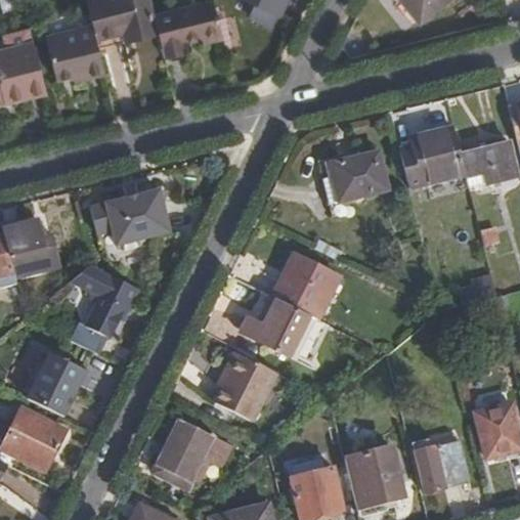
[(155,12),(150,0),(88,0),(93,25),(99,48),(127,41),(124,31),(157,25),(155,12)]
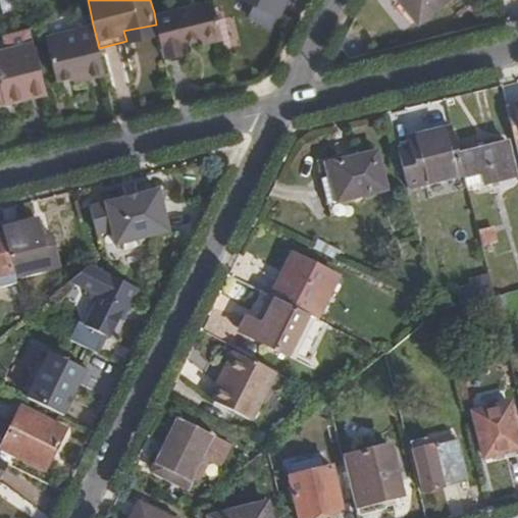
[(222,38),(213,0),(209,0),(154,12),(156,24),(158,34),(164,56),(186,50),(184,40),(196,37),(198,45),(222,38)]
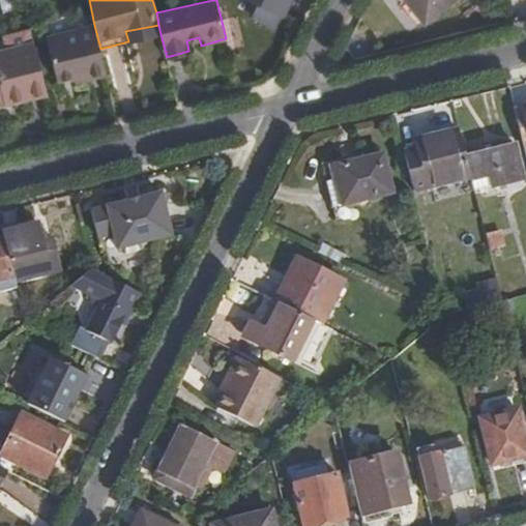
[(263,0),(279,8),(283,0),(263,0)]
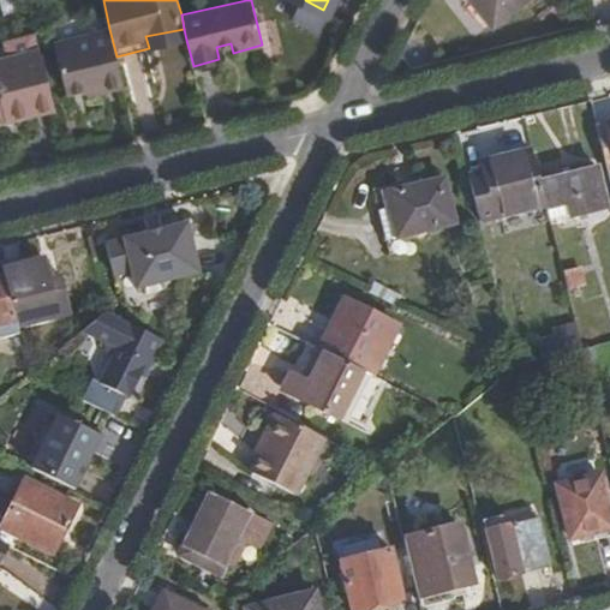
[(468,0),(489,27),(521,0),(468,0)]
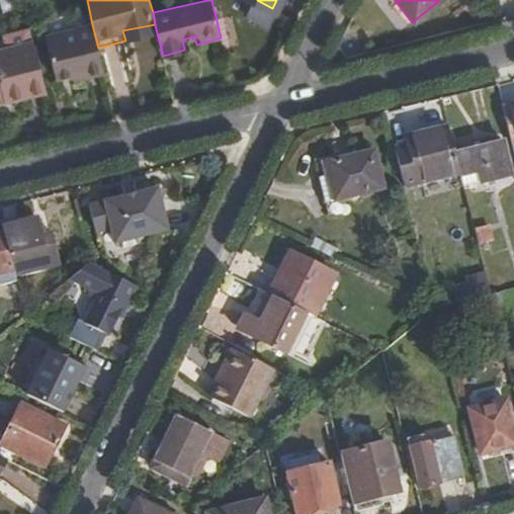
[(0,95),(27,88),(28,94),(47,91),(32,34),(29,21),(0,28),(0,32),(1,36),(0,36),(0,95)]
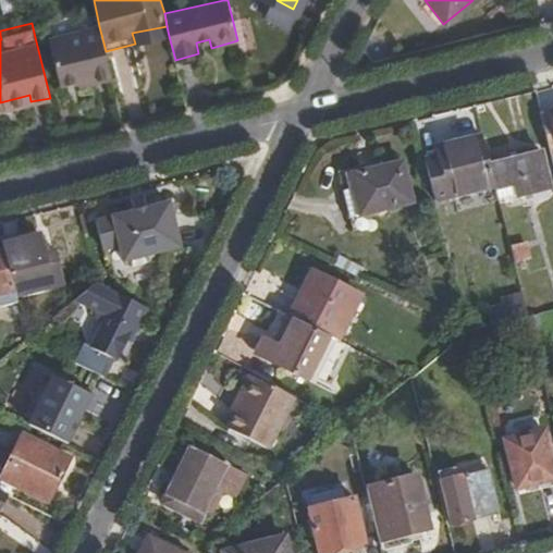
[(106,51),(99,26),(48,37),(58,83),(76,78),(89,75),(90,81),(110,75),(106,51)]
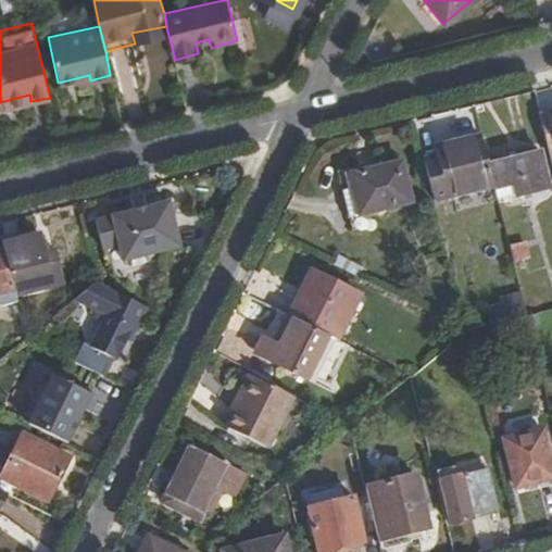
[(132,33),(135,44),(168,36),(166,26),(132,33)]
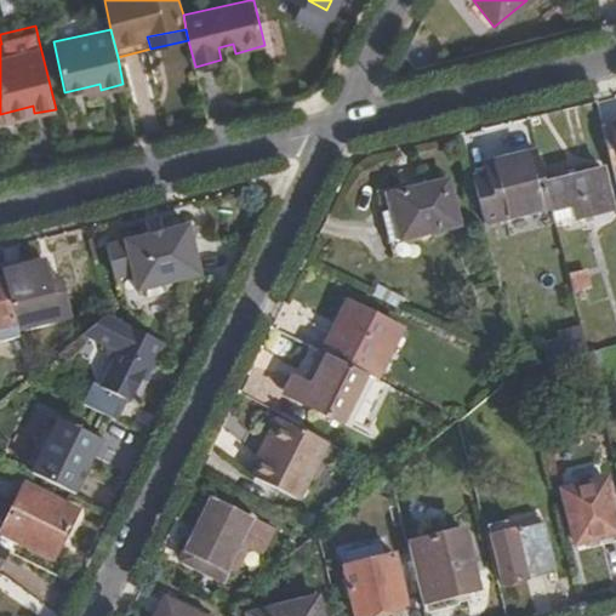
[(33,106),(0,114),(0,120),(34,113),(33,106)]
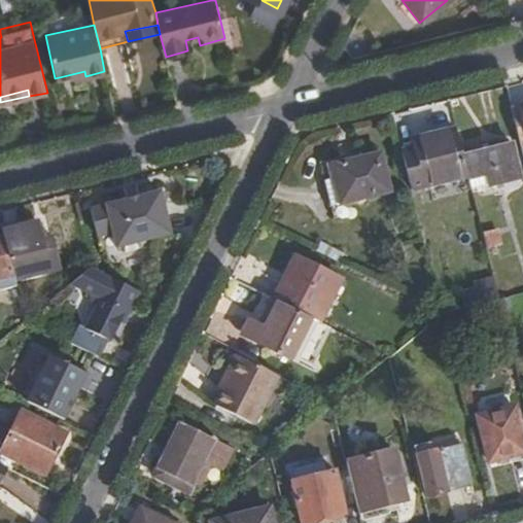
[(460,140),(456,125),(412,136),(415,151),(404,153),(411,188),(468,174),(460,140)]
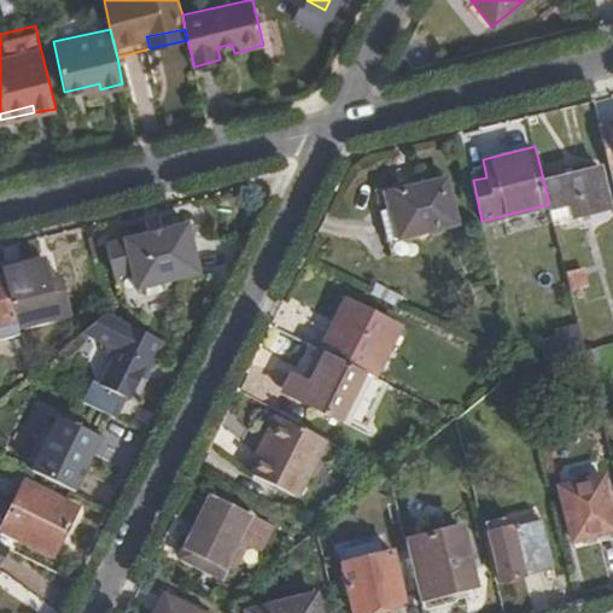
[(561,158),(539,164),(549,204),(567,199),(571,214),(608,205),(597,164),(565,173),(561,158)]
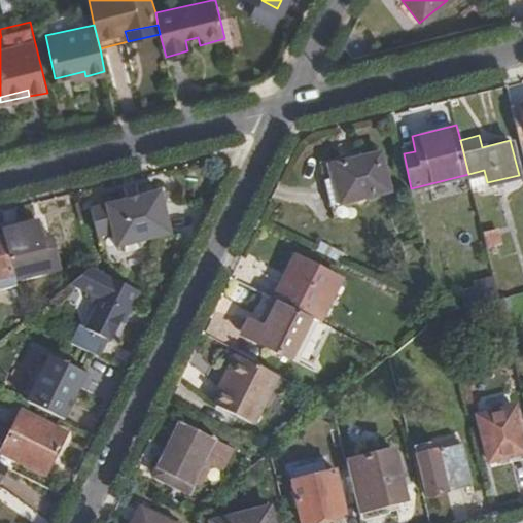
[(330,149),(334,161),(364,154),(361,143),(330,149)]
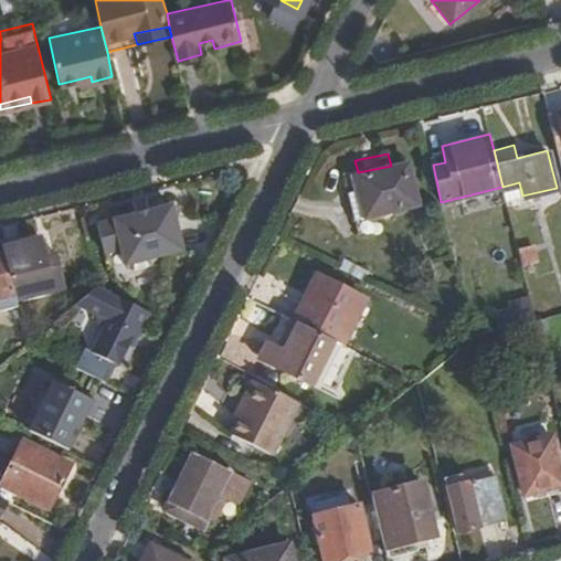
[(358,172),(366,215),(416,203),(408,161),(391,166),(358,172)]
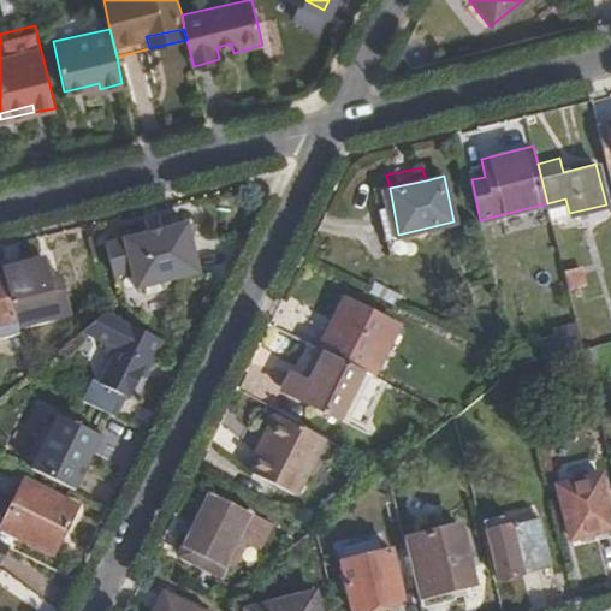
[(385,237),(398,235),(390,188),(375,193),(385,237)]
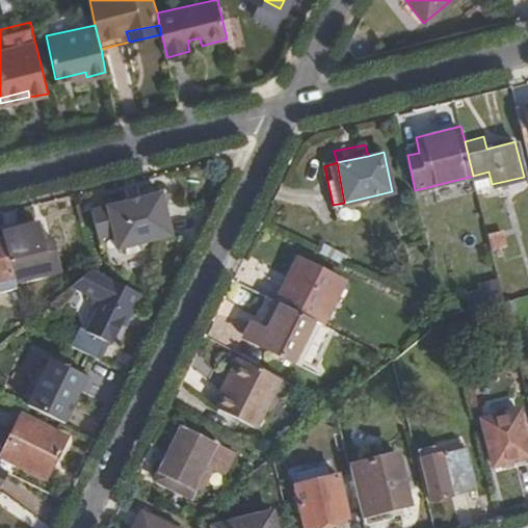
[(161,190),(90,208),(98,236),(113,232),(117,247),(172,234),(161,190)]
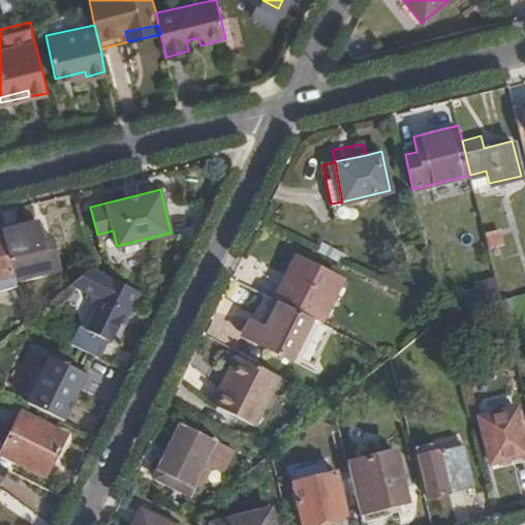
[(41,224),(1,233),(2,237),(14,285),(53,276),(41,224)]
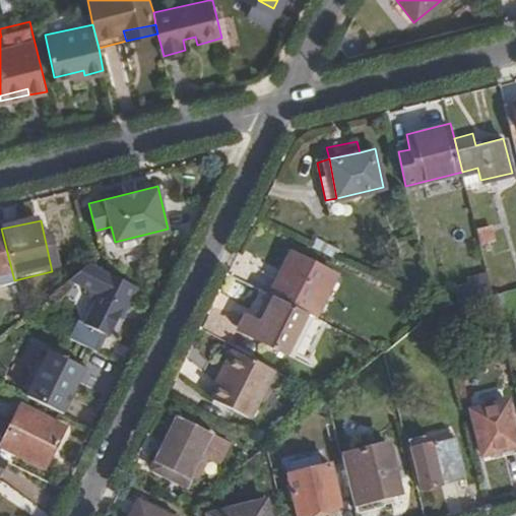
[(475,227),(478,243),(493,240),(489,223),(475,227)]
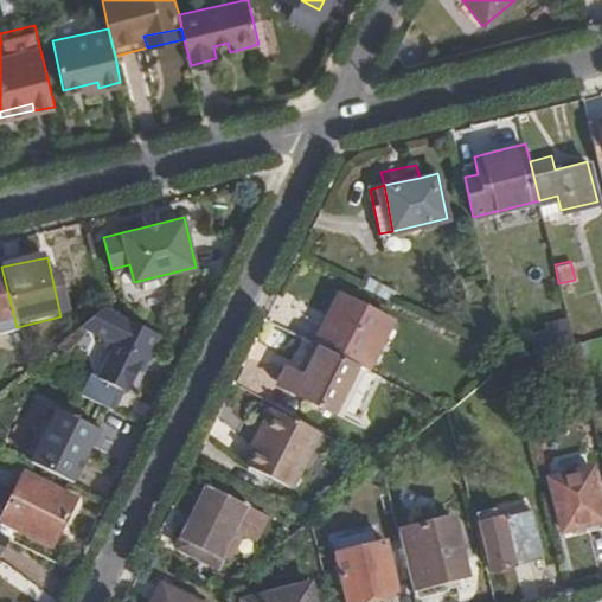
[(17,327),(2,271),(0,271),(0,333),(17,330),(17,327)]
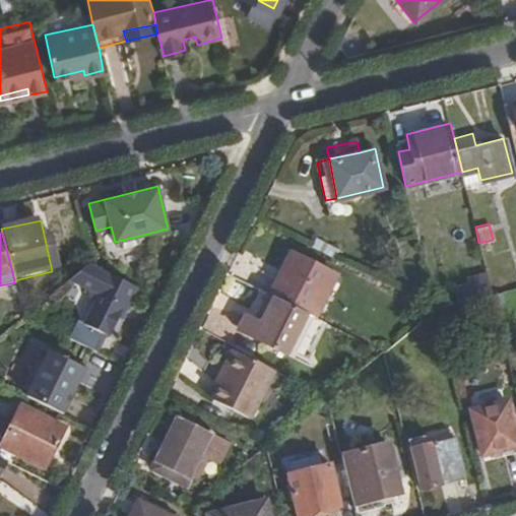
[(284,245),(263,289),(268,293),(277,275),(283,277),(295,250),(284,245)]
